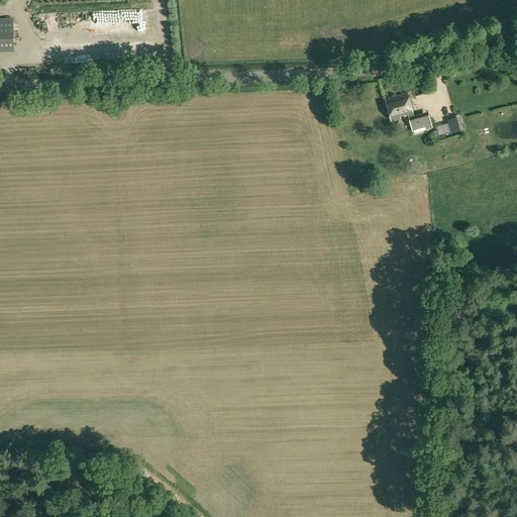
[(0,50),(15,50),(13,18),(0,18),(0,50)]
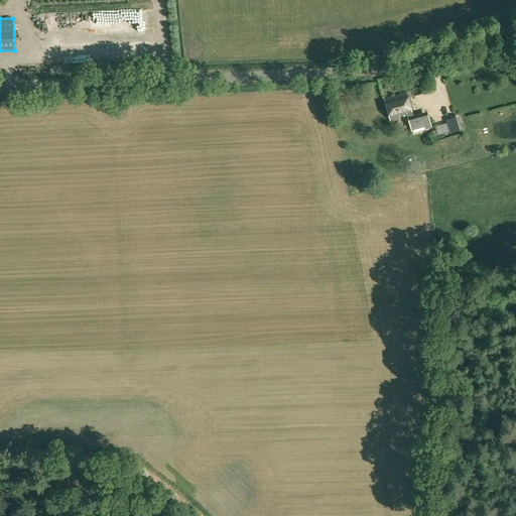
[(405,117),(407,116),(412,132),(432,128),(427,111),(413,115),(407,92),(384,98),(390,120),(399,118),(399,116),(404,115),(405,117)]
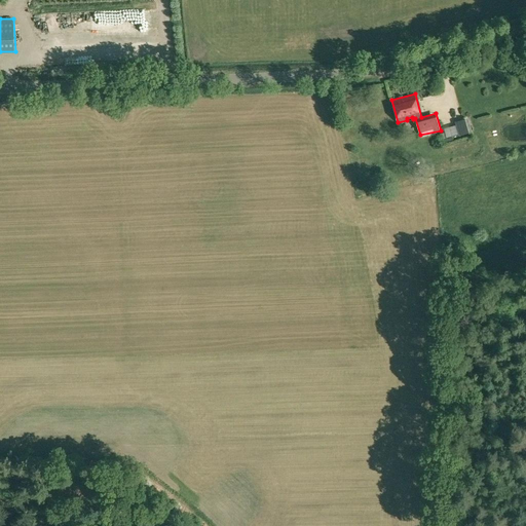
[(444,128),(447,138),(472,130),(467,117),(455,120),(454,118),(448,120),(450,126),(444,128)]
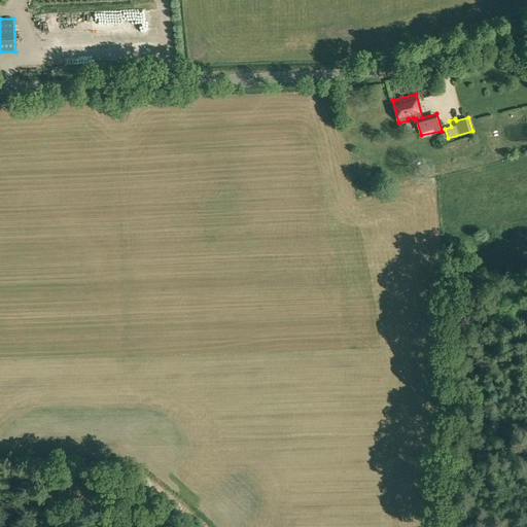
[(428,143),(441,139),(438,134),(426,138),(428,143)]
